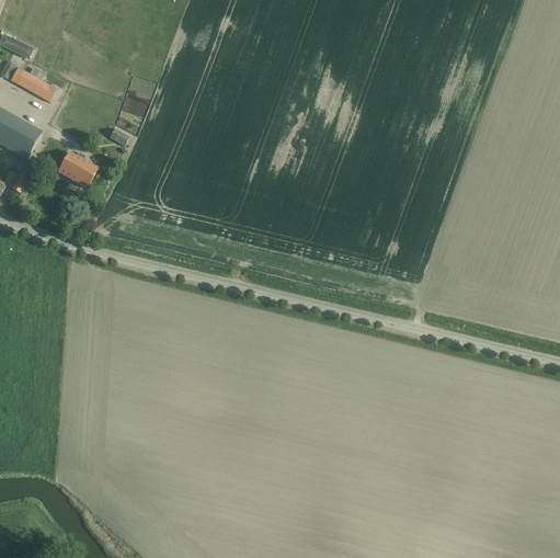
[(3,31),(0,37),(0,41),(27,55),(32,45),(3,31)]
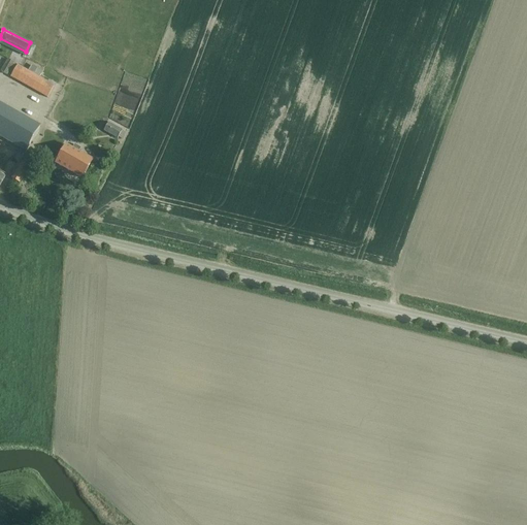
[(1,68),(0,69),(6,72),(13,61),(11,60),(7,57),(1,68)]
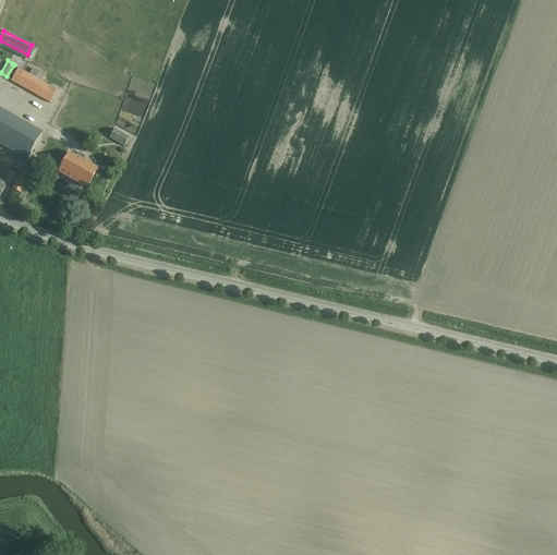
[(17,67),(10,79),(15,82),(23,70),(17,67)]
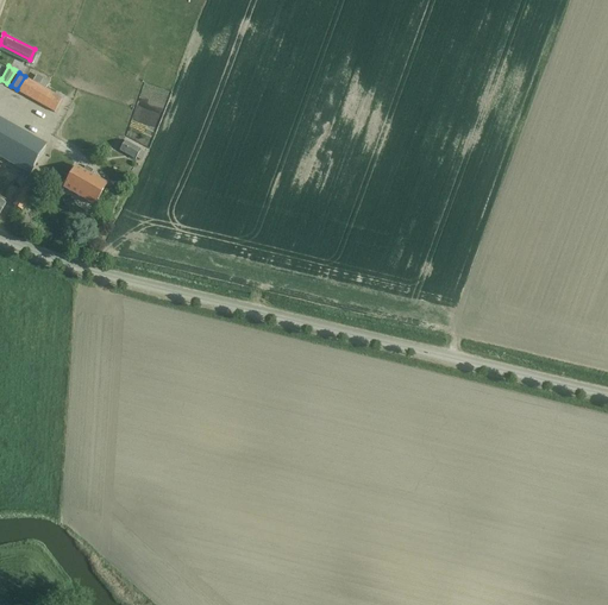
[(149,93),(154,76),(138,73),(135,90),(149,93)]
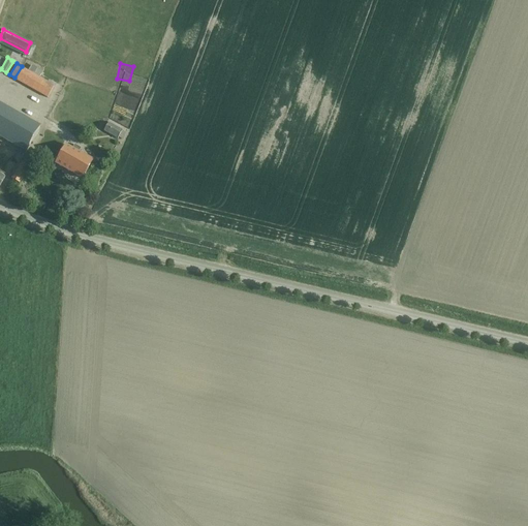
[(31,64),(28,69),(38,75),(41,69),(31,64)]
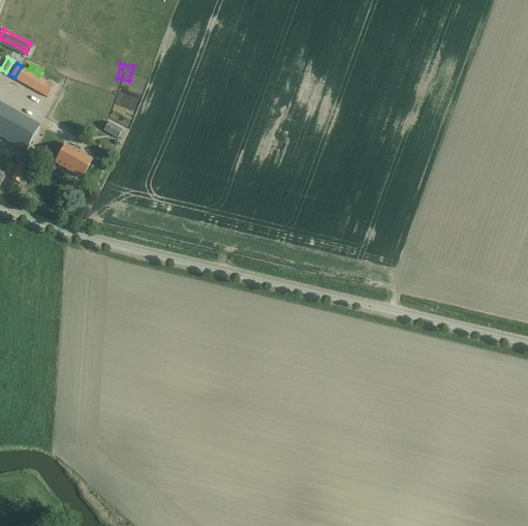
[(28,69),(22,66),(14,78),(35,89),(41,76),(38,75),(28,69)]
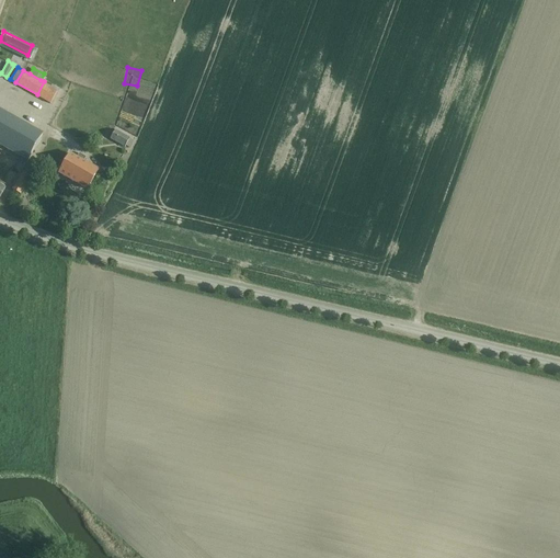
[(44,81),(37,94),(49,101),(56,89),(44,81)]
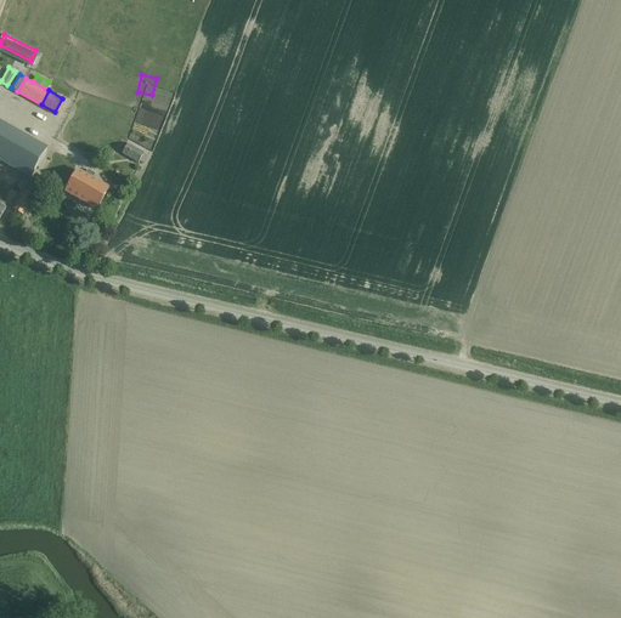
[(0,156),(30,173),(46,143),(0,118),(0,156)]
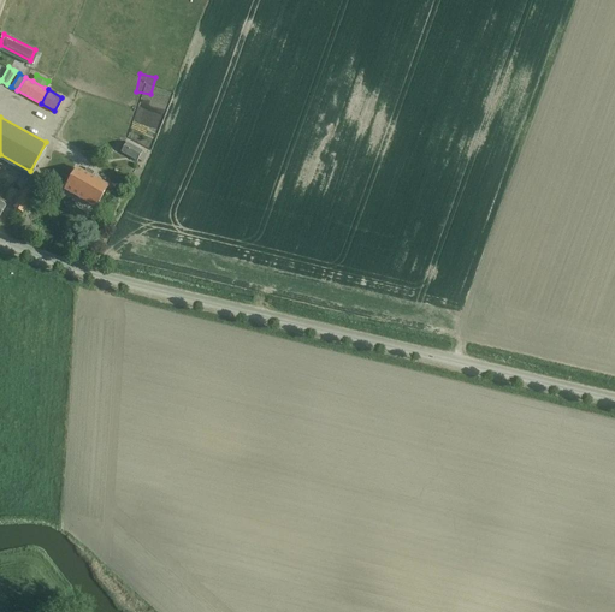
[(126,140),(120,149),(136,158),(141,149),(126,140)]
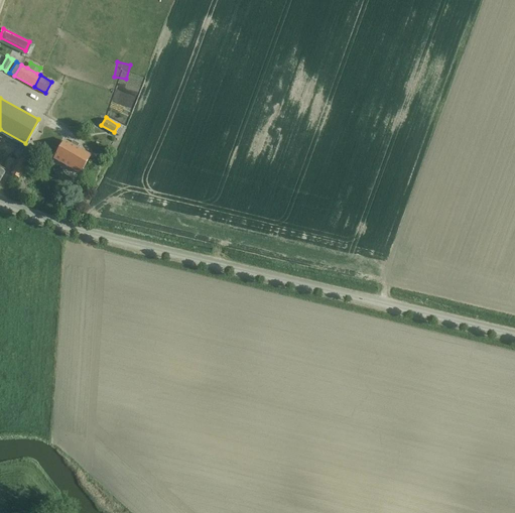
[(80,169),(90,151),(63,137),(53,155),(80,169)]
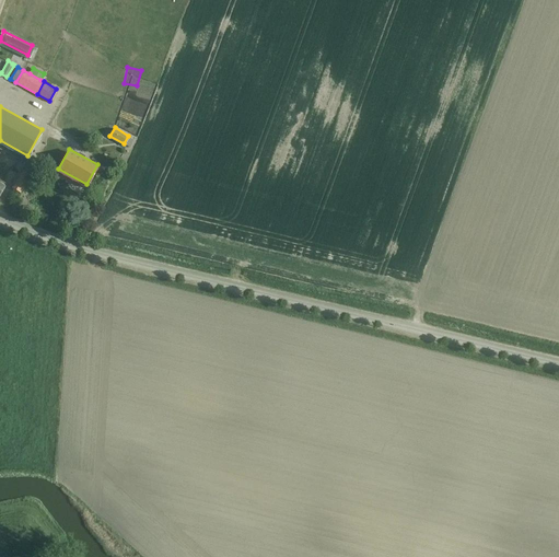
[(11,184),(19,189),(30,171),(22,166),(11,184)]
